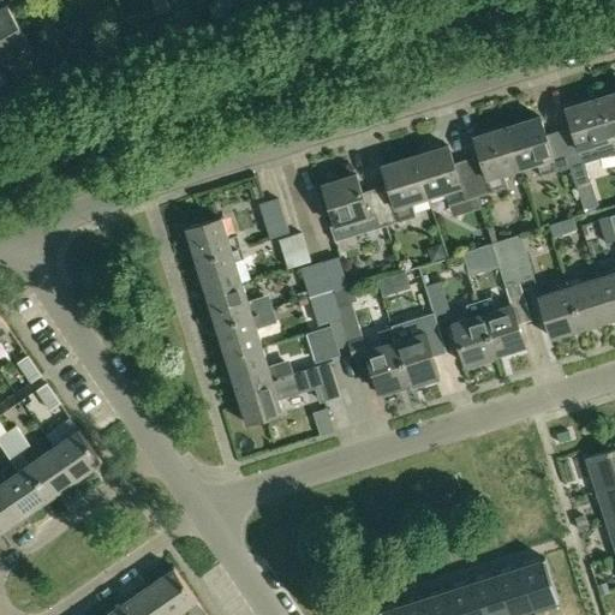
[(7,6),(0,10),(0,60),(3,65),(31,47),(7,6)]
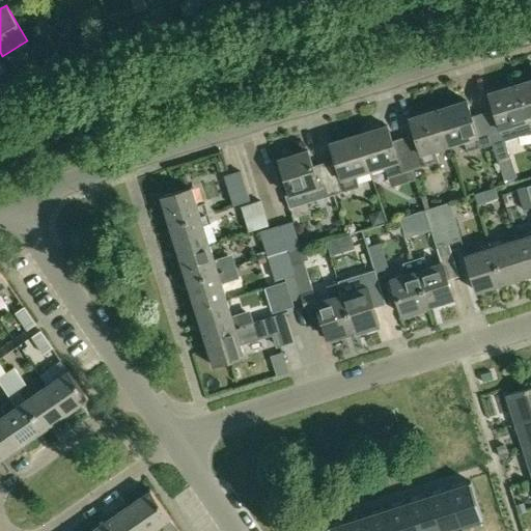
[(61,23),(58,24),(60,35),(66,33),(68,33),(65,22),(61,23)]
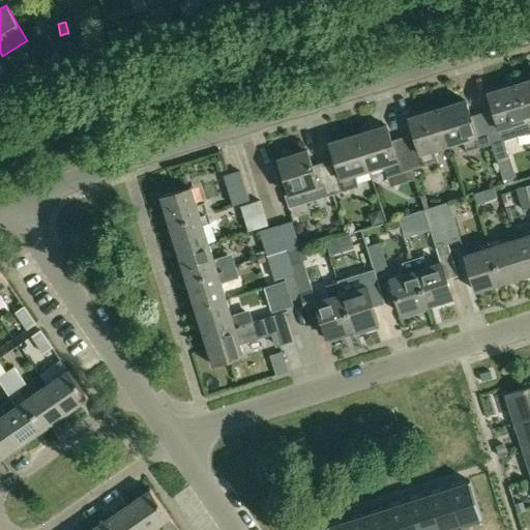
[(529,79),(516,84),(527,120),(529,118),(529,79)]
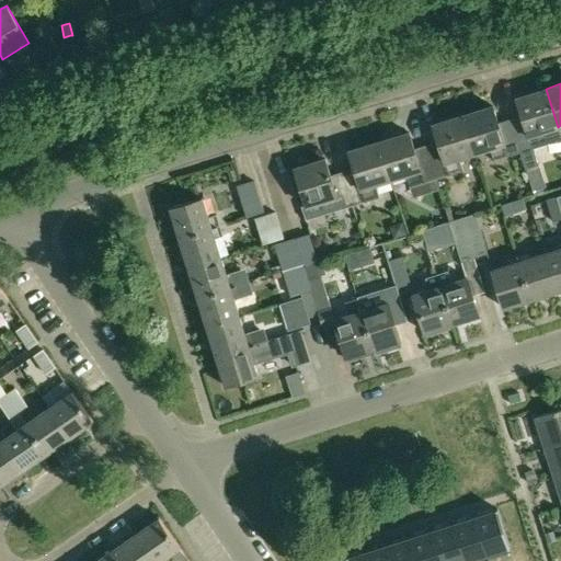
[(521,115),(510,118),(519,152),(525,170),(539,165),(534,148),(547,144),(560,139),(560,137),(558,127),(546,89),(515,98),(521,115)]
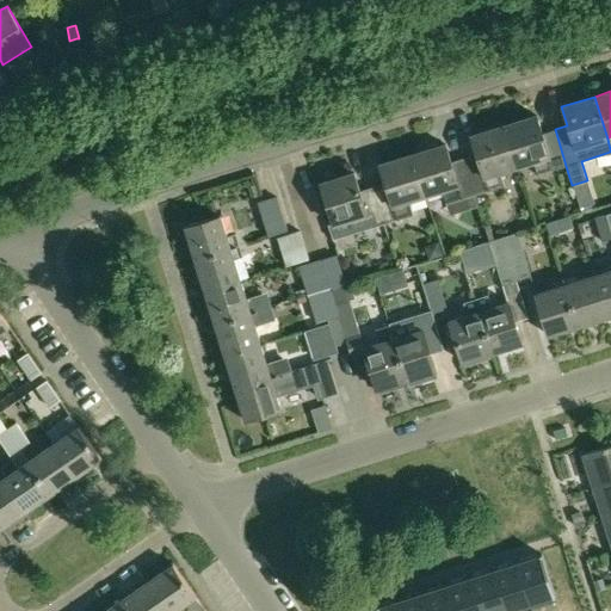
[(537,115),(503,125),(516,167),(534,161),(538,174),(566,166),(555,129),(542,133),(537,115)]
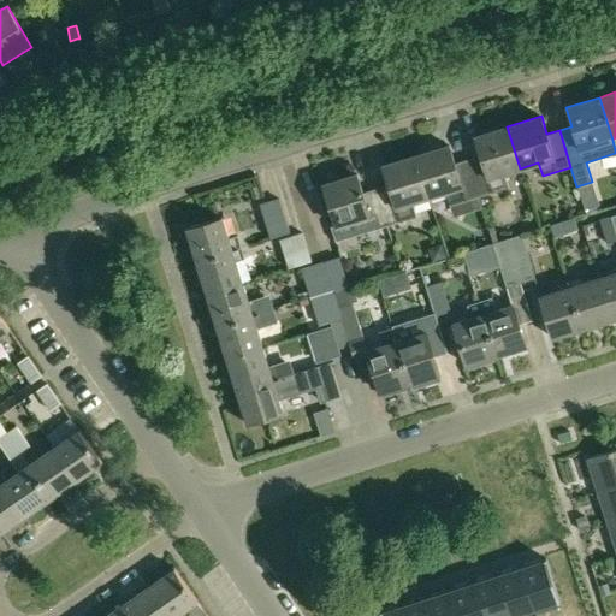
[(479,155),(467,159),(478,196),(508,187),(504,173),(520,169),(507,126),(474,137),(479,155)]
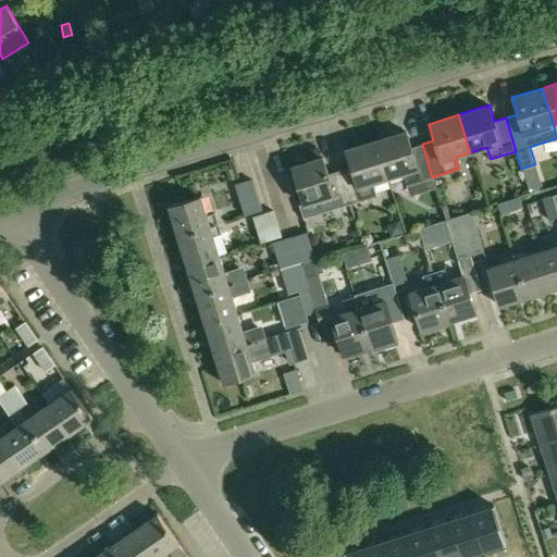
[(406,131),(375,140),(386,178),(404,173),(407,185),(432,177),(422,144),(417,145),(411,147),(406,131)]
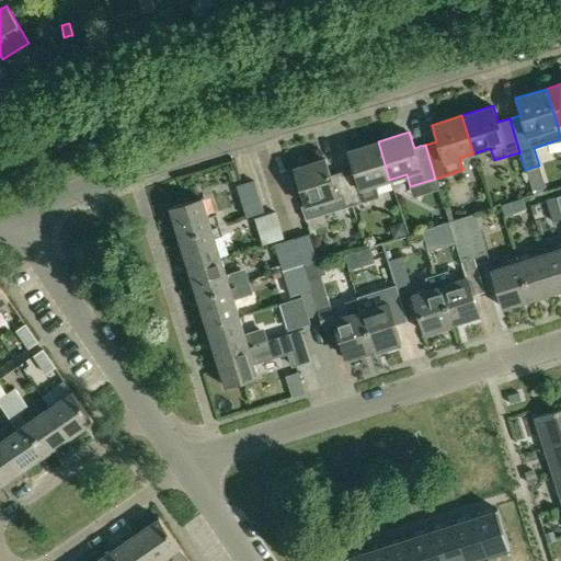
[(354,168),(342,172),(352,205),(379,197),(375,184),(389,180),(378,141),(348,151),(354,168)]
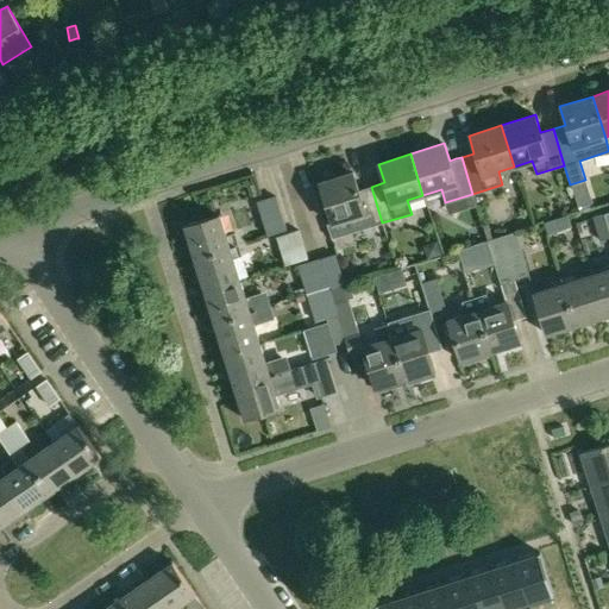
[(352,171),(319,182),(332,224),(350,218),(355,232),(382,223),(371,187),(358,190),(352,171)]
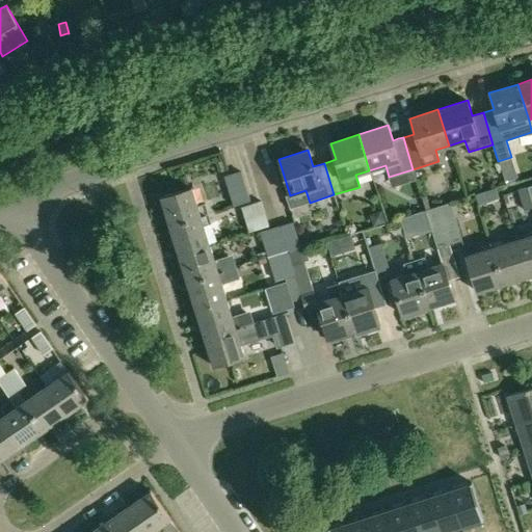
[(221,161),(215,162),(218,173),(224,170),(221,161)]
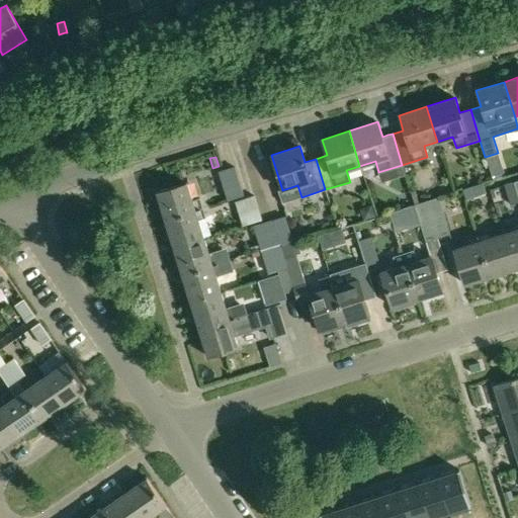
[(235,166),(219,172),(227,200),(243,195),(235,166)]
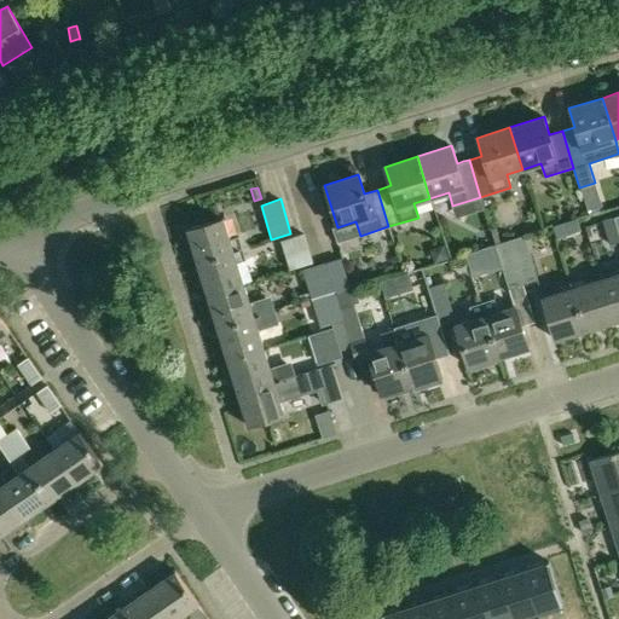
[(618,231),(614,217),(601,220),(609,244),(618,241),(618,231)]
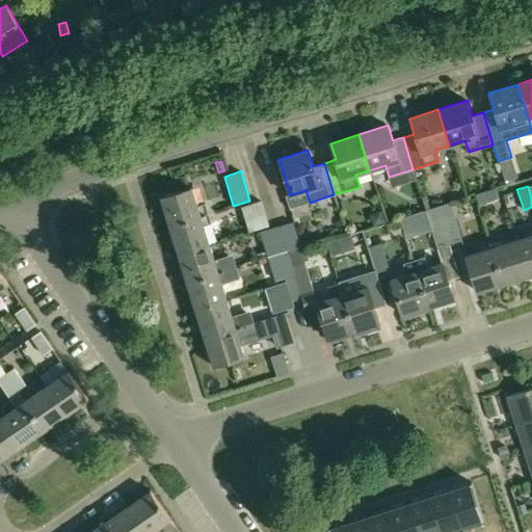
[(191,187),(161,196),(169,224),(201,215),(207,213),(205,205),(197,207),(191,187)]
